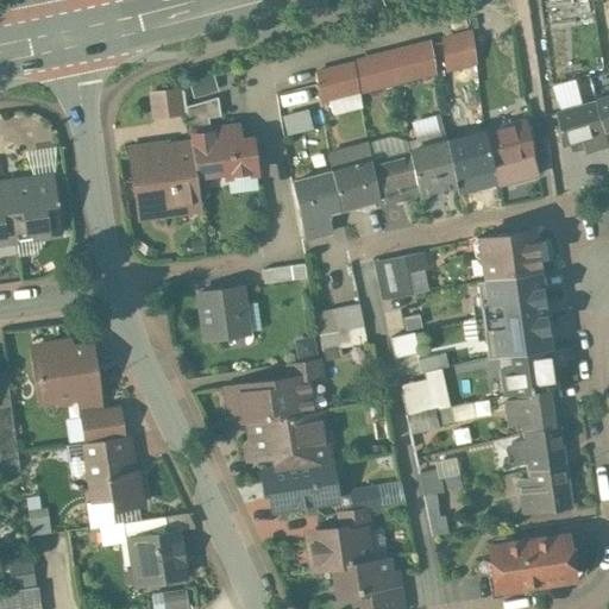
[(470,32),(440,41),(445,68),(473,61),(470,32)]
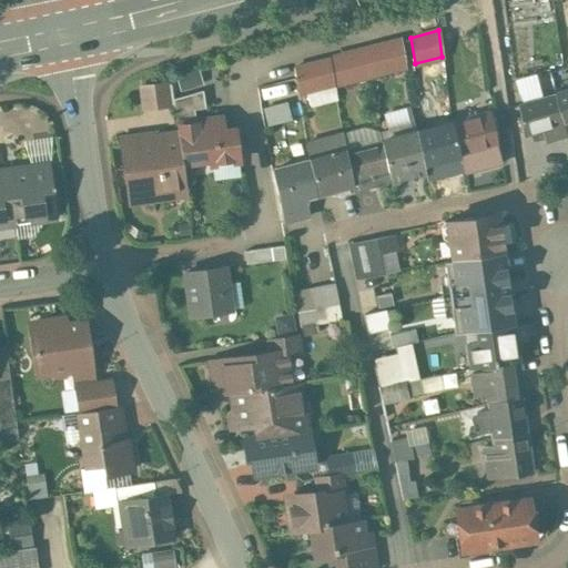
[(401,40),(365,49),(369,75),(405,66),(401,40)]
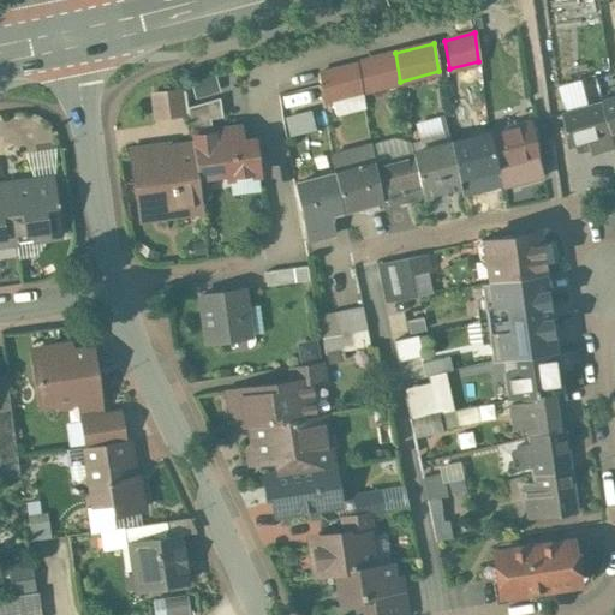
[(395,53),(362,61),(366,90),(400,82),(395,53)]
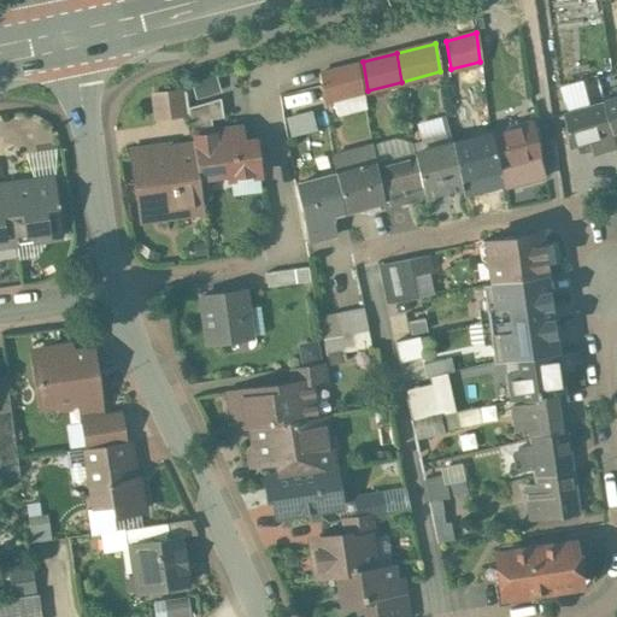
[(358,64),(327,71),(331,100),(363,92),(358,64)]
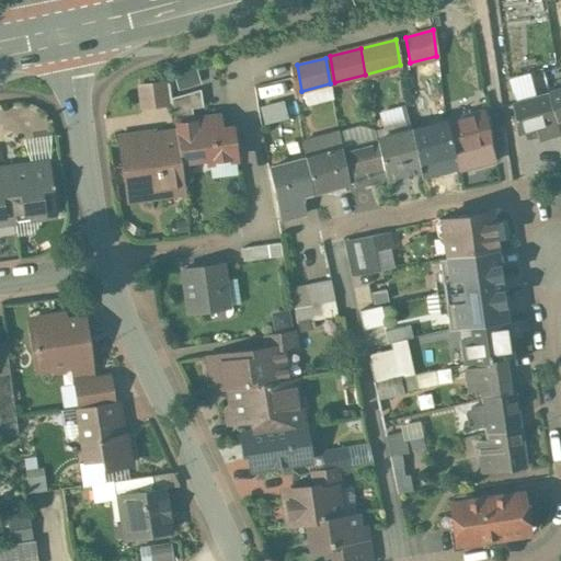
[(180,88),(202,82),(199,70),(176,76),(180,88)]
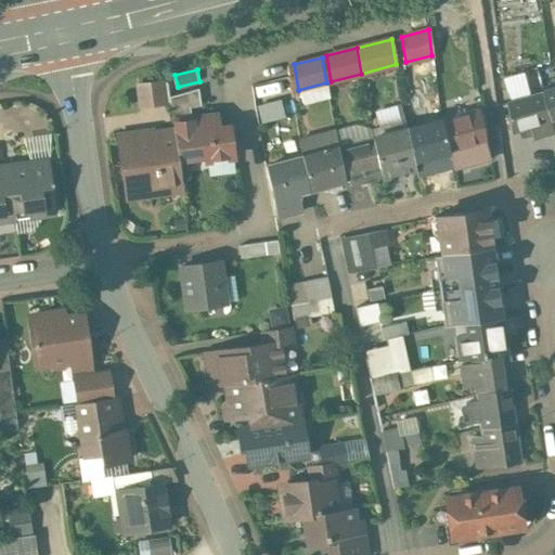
[(197,88),(168,97),(171,118),(190,116),(189,107),(199,105),(197,88)]
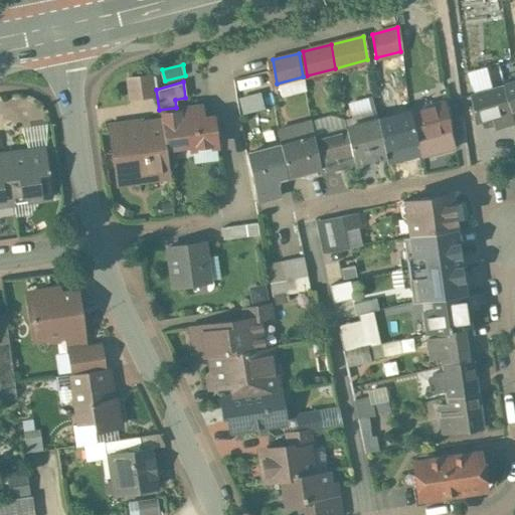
[(514,81),(505,84),(514,123),(514,124),(514,81)]
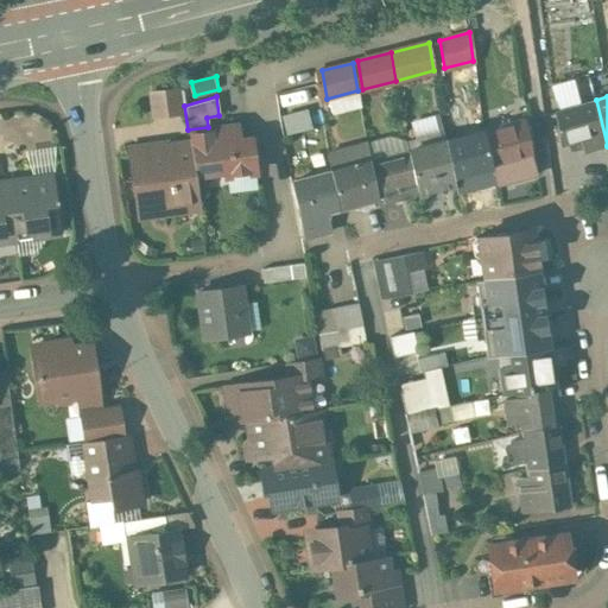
[(596,100),(552,112),(561,145),(595,135),(599,147),(607,145),(596,100)]
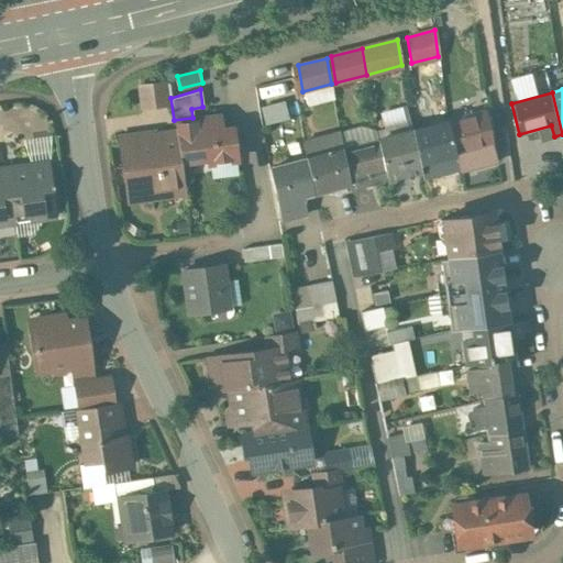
[(448,120),(448,121),(459,169),(460,172),(467,169),(471,169),(498,162),(493,144),(486,110),(448,120)]
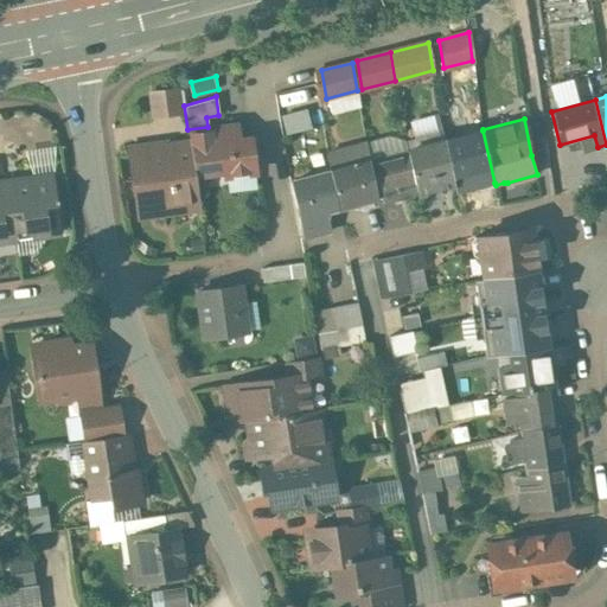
[(216,131),(209,132),(208,127),(187,129),(190,144),(193,173),(222,170),(222,174),(254,170),(249,140),(232,142),(216,131)]
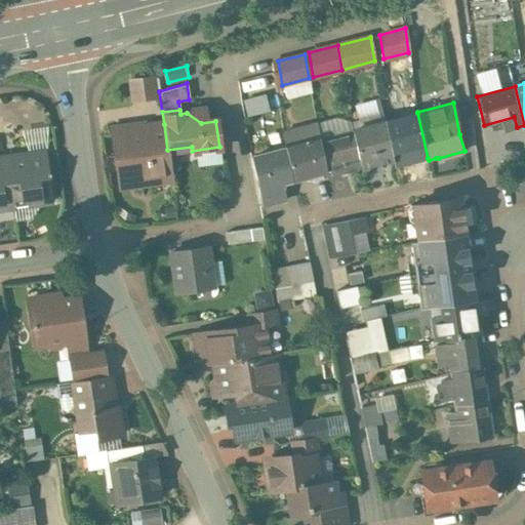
[(417,113),(385,122),(393,159),(395,167),(401,165),(413,162),(419,160),(428,158),(417,113)]
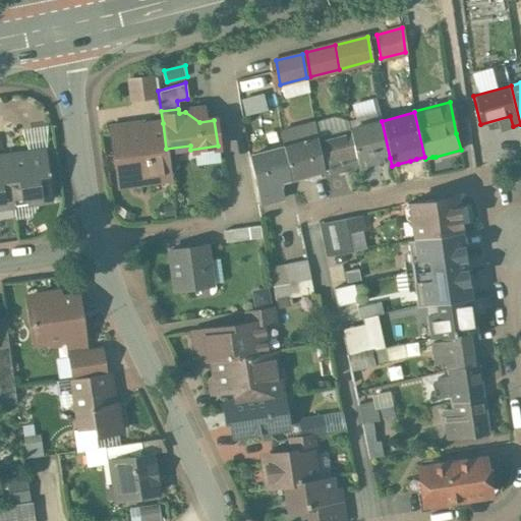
[(382,121),(350,129),(358,167),(383,160),(390,158),(382,121)]
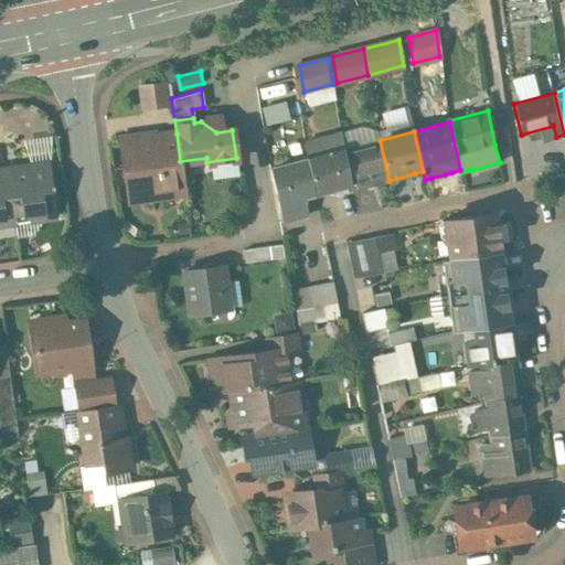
[(156,137),(155,137),(160,176),(148,178),(150,189),(149,189),(150,198),(184,192),(180,161),(177,134),(156,137)]
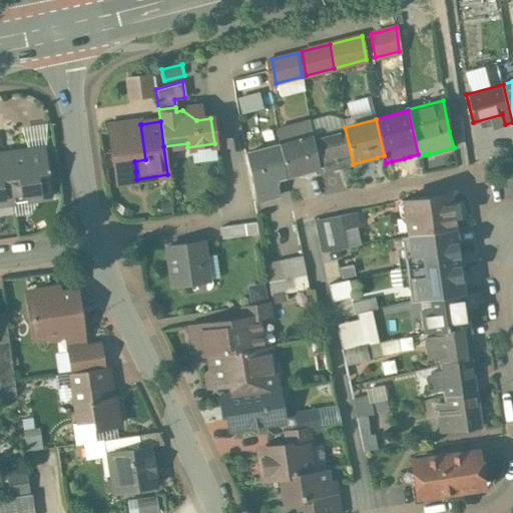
[(141,122),(109,126),(115,174),(135,171),(136,171),(134,161),(145,159),(140,124),(141,124),(141,122)]
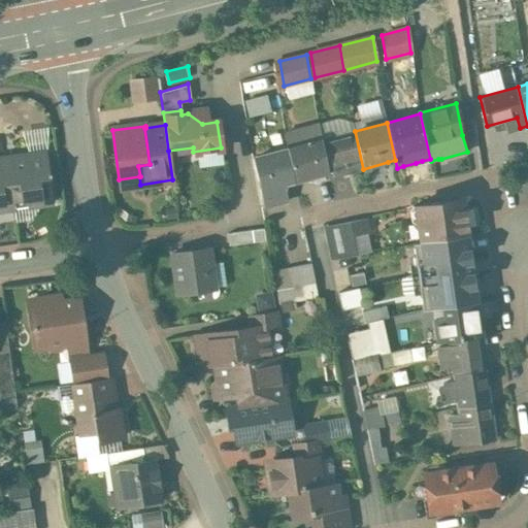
[(355,131),(321,140),(328,172),(331,171),(333,177),(363,169),(355,131)]
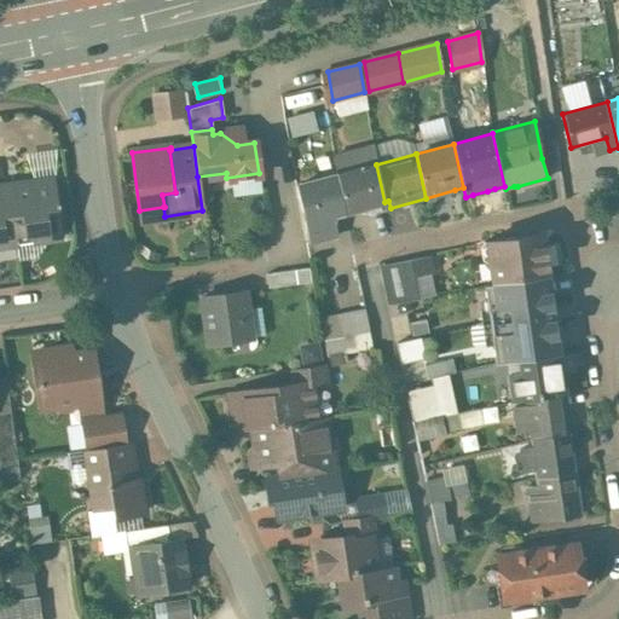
[(376,165),(339,175),(346,213),(360,209),(362,215),(381,209),(379,203),(385,202),(376,165)]
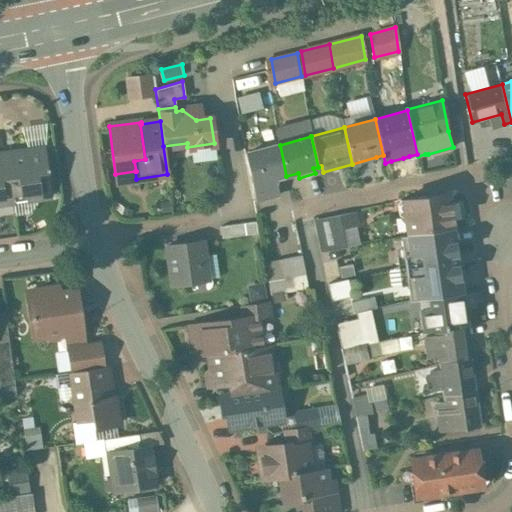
[(280,145),(246,154),(256,202),(279,195),(275,179),(286,176),(280,145)]
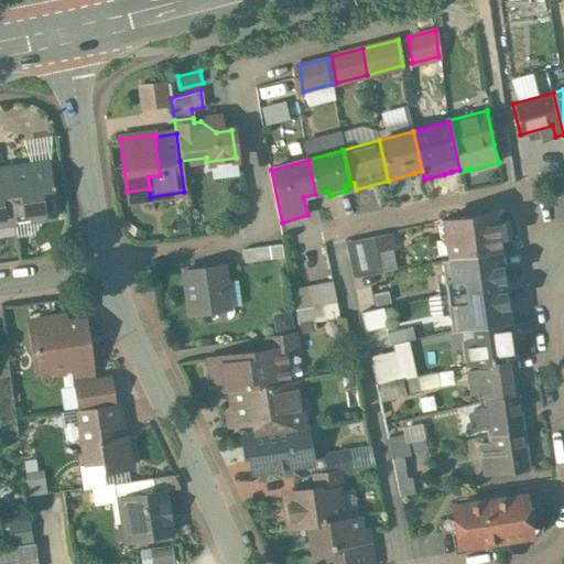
[(55,216),(47,163),(7,169),(14,223),(55,216)]
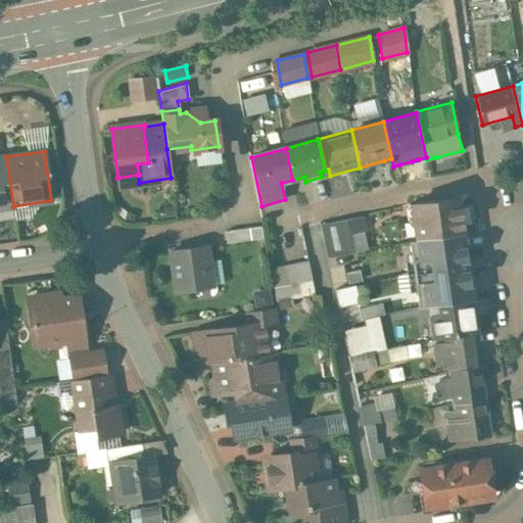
[(6,156),(0,156),(0,207),(13,206),(6,156)]
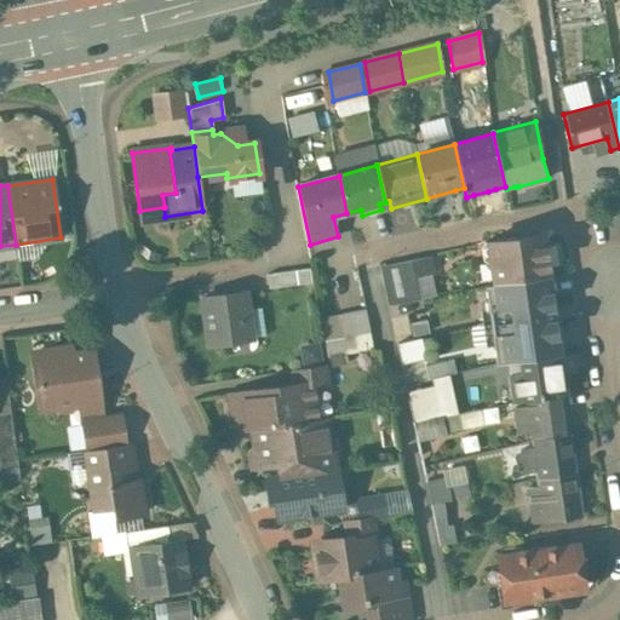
[(541,234),(484,242),(481,248),(483,260),(488,264),(492,263),(494,285),(514,280),(547,275),(541,234)]
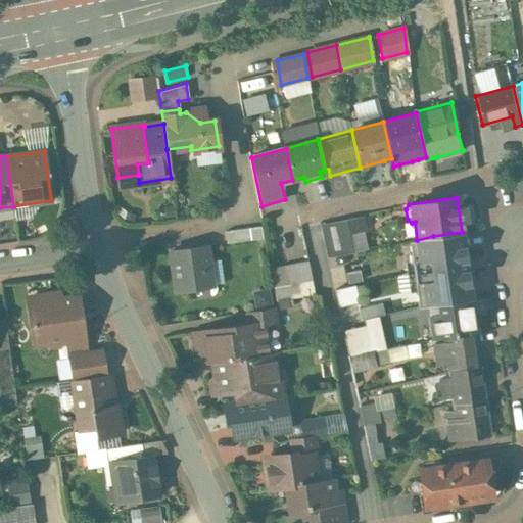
[(362,217),(321,224),(327,257),(336,255),(365,249),(362,231),(364,228),(362,217)]
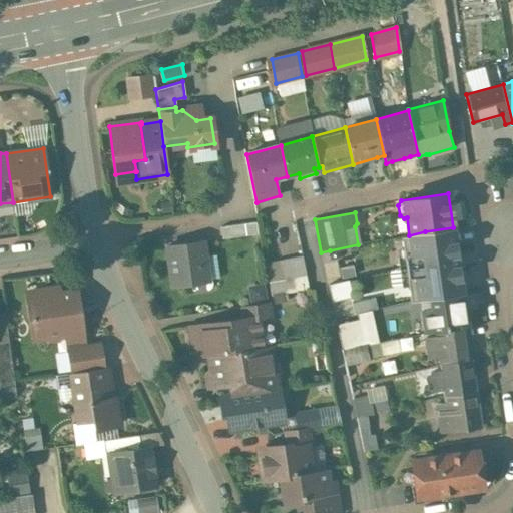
[(222,224),(223,236),(261,233),(260,221),(222,224)]
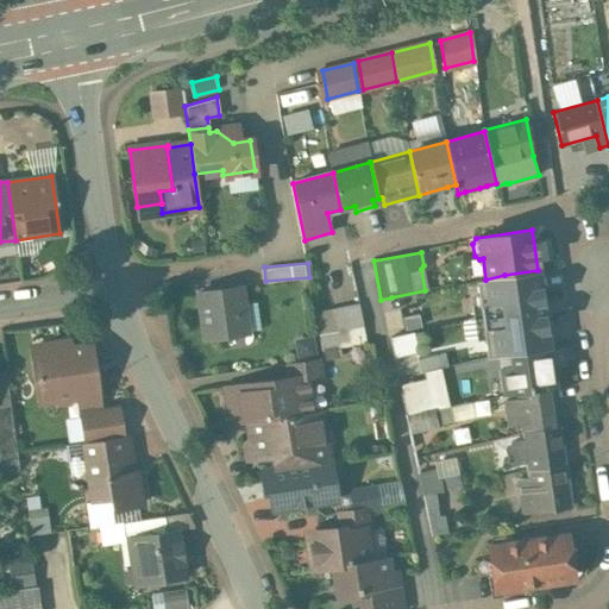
[(504,275),(485,280),(476,281),(477,292),(479,308),(481,314),(482,320),(507,315),(542,309),(538,270),(504,275)]
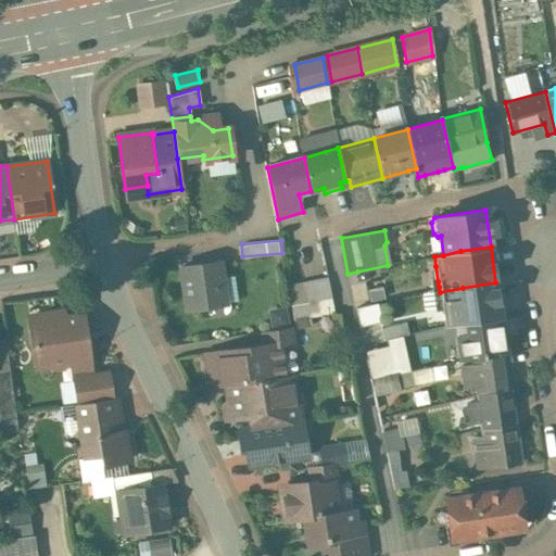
[(219,262),(180,267),(187,308),(225,303),(219,262)]
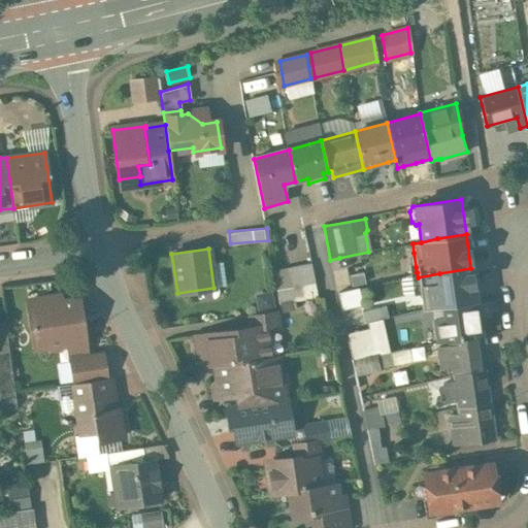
[(347,291),(339,258),(330,260),(337,293),(347,291)]
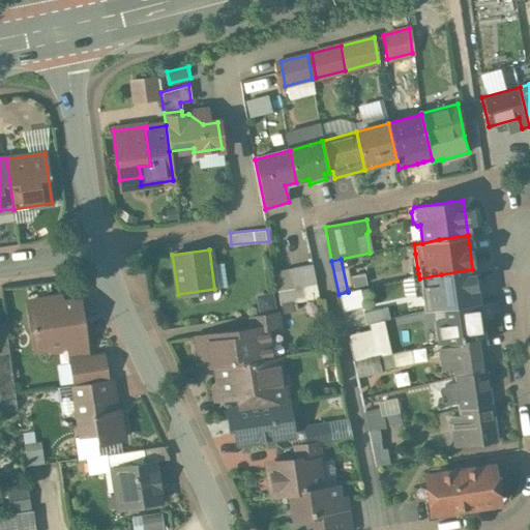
[(312,265),(289,270),(292,288),(316,284),(312,265)]
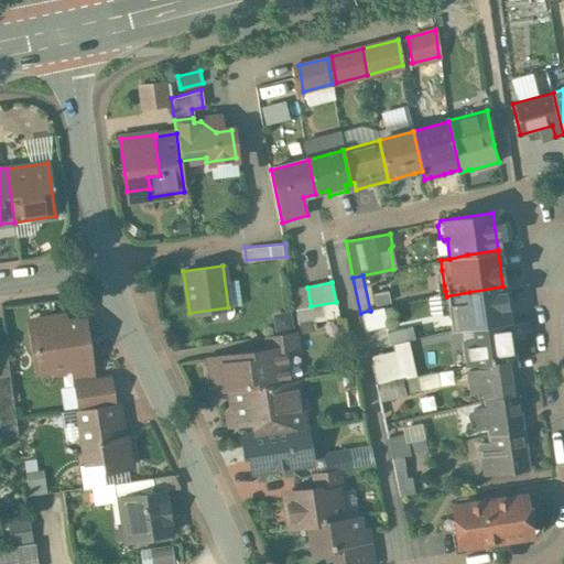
[(469,292),(446,296),(446,303),(447,311),(449,321),(451,333),(474,327),(508,322),(502,286),(469,292)]
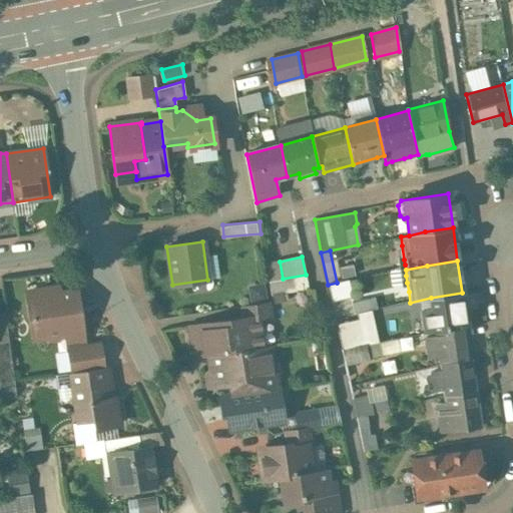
[(283,279),(268,282),(271,296),(308,289),(306,275),(283,279)]
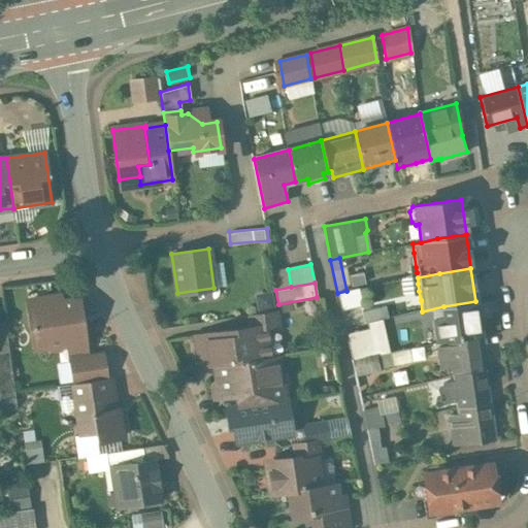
[(73,300),(59,302),(59,296),(46,298),(47,304),(28,307),(31,329),(40,334),(42,347),(47,347),(52,350),(61,349),(63,343),(67,343),(69,360),(87,357),(84,340),(85,340),(81,322),(77,323),(73,300)]
